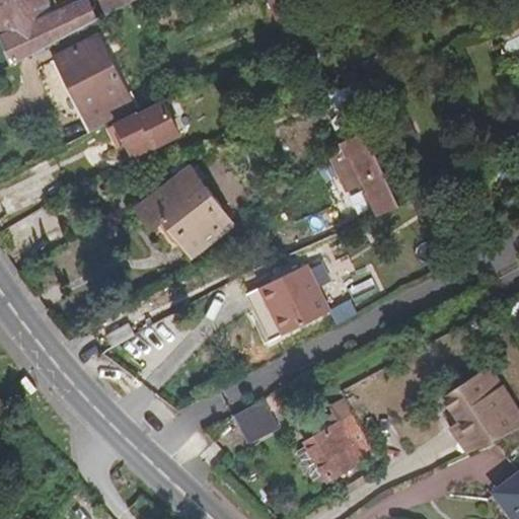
[(50,5),(48,0),(0,0),(0,42),(10,66),(98,20),(89,0),(87,0),(54,14),(42,20),(38,9),(50,5)]
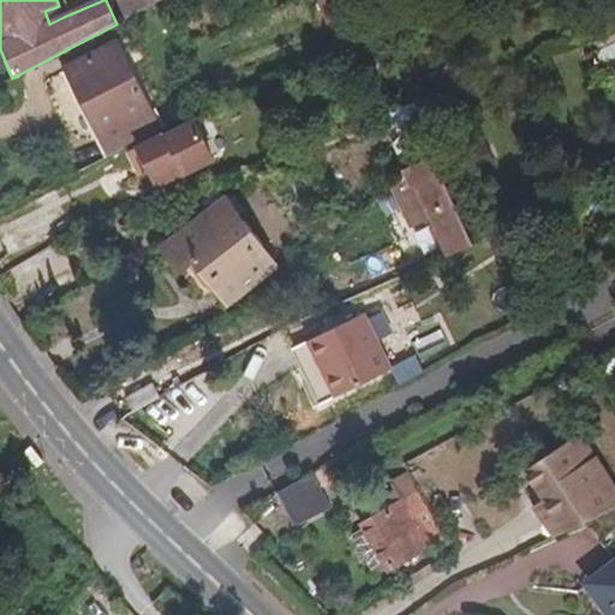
[(168,0),(120,0),(130,18),(168,0)]
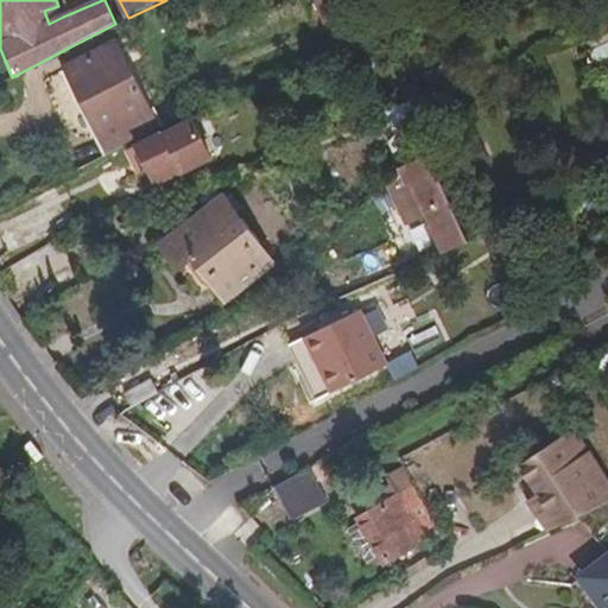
[(63,17),(58,6),(44,11),(49,24),(63,17)]
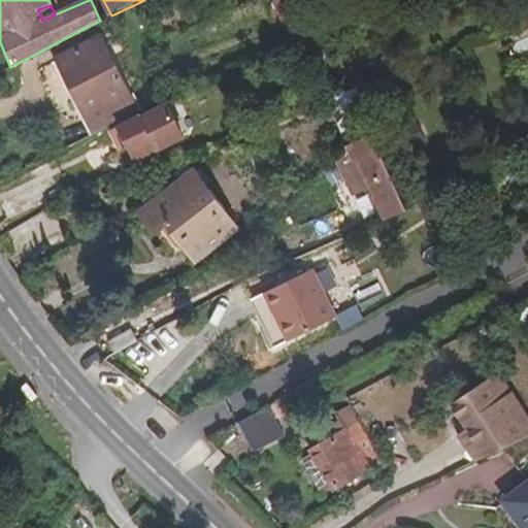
[(139,112),(102,37),(56,60),(94,135),(139,112)]
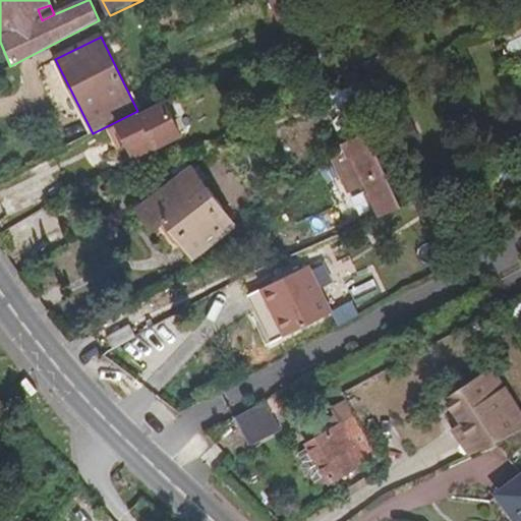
[(367,133),(347,89),(330,95),(340,115),(334,121),(344,143),(367,133)]
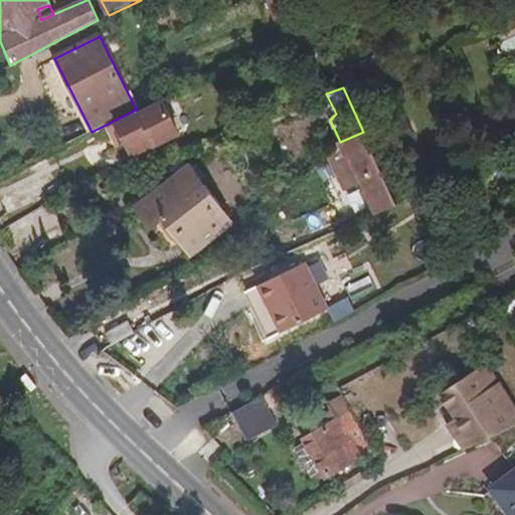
[(160,105),(140,114),(153,141),(148,144),(151,150),(176,137),(160,105)]
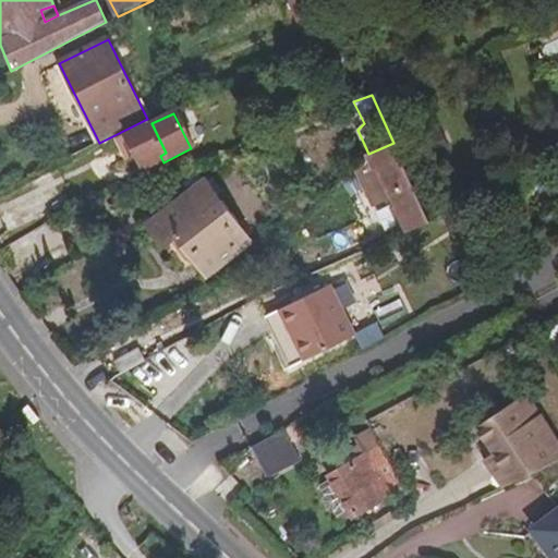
[(124,164),(133,159),(122,137),(152,123),(152,122),(113,141),(124,164)]
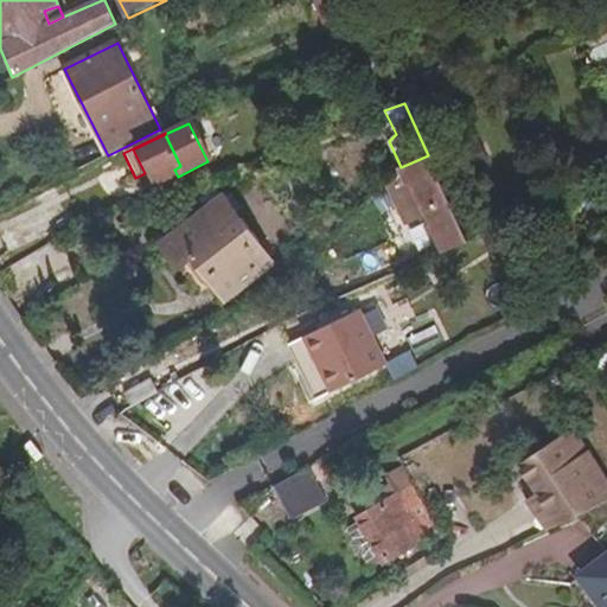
[(165,134),(133,149),(145,173),(148,181),(174,170),(180,166),(165,134)]
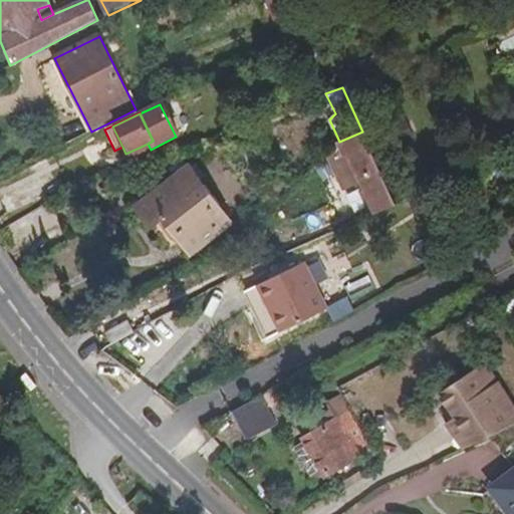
[(395,205),(362,132),(339,142),(337,144),(327,155),(337,180),(355,172),(374,214),(395,205)]
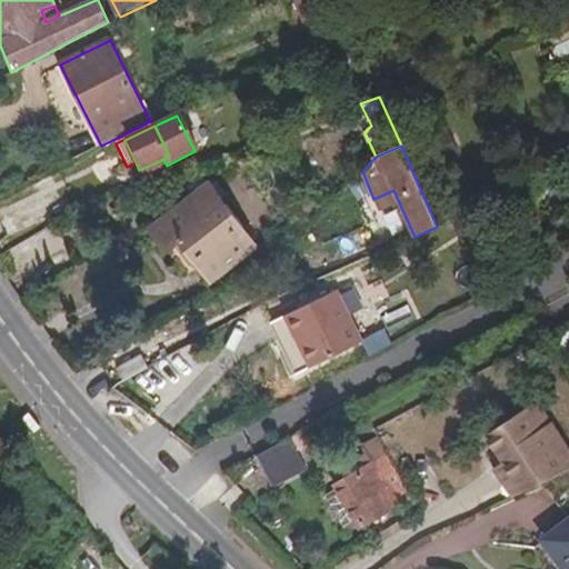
[(206,212),(193,198),(155,227),(175,253),(183,247),(208,280),(256,243),(238,220),(229,226),(215,206),(206,212)]
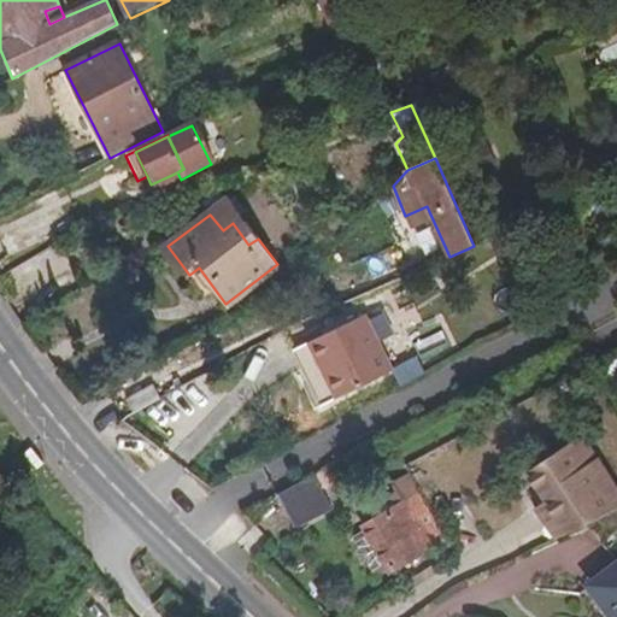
[(58,246),(9,270),(21,293),(69,269),(58,246)]
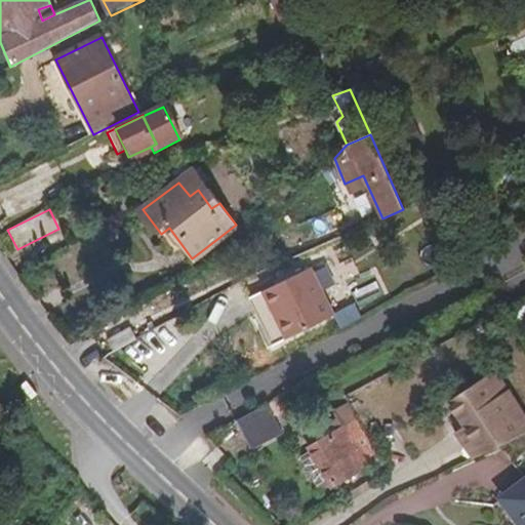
[(335,315),(312,267),(264,290),(288,338),(335,315)]
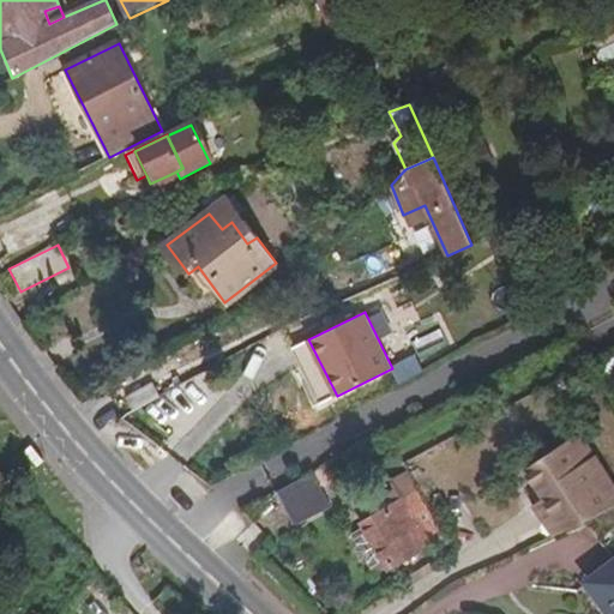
[(337,396),(308,339),(293,348),(321,404),(337,396)]
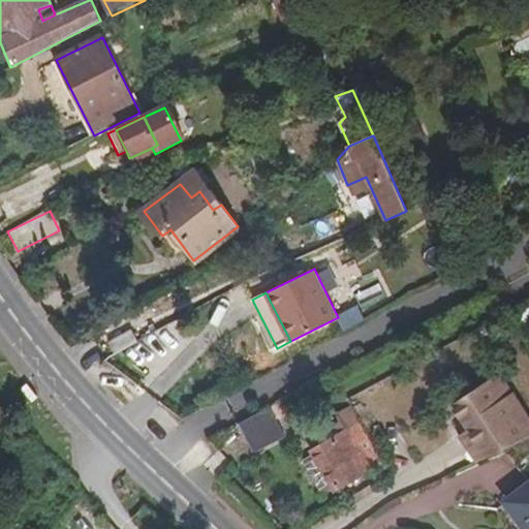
[(528,325),(528,303),(515,311),(505,315),(516,334),(528,325)]
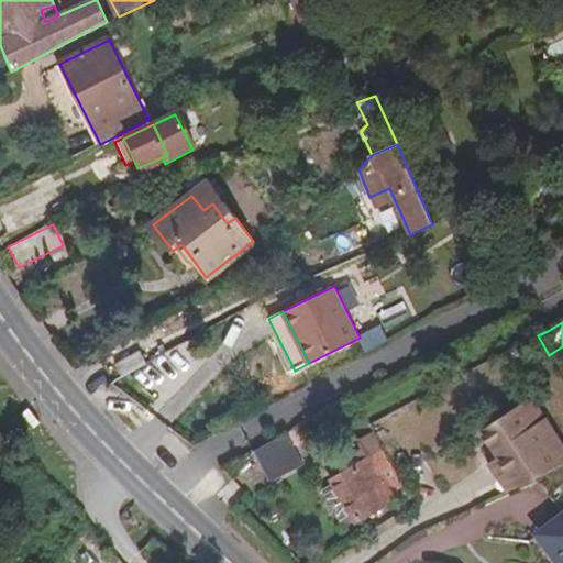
[(114,365),(121,377),(144,364),(139,353),(114,365)]
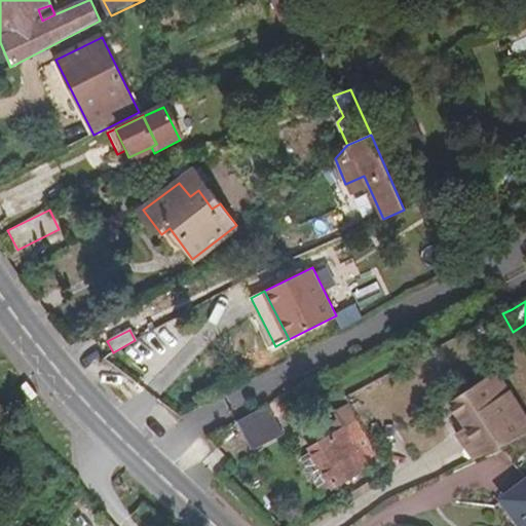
[(449,403),(464,425),(457,431),(476,461),(525,437),(525,416),(518,404),(500,373),(449,403)]
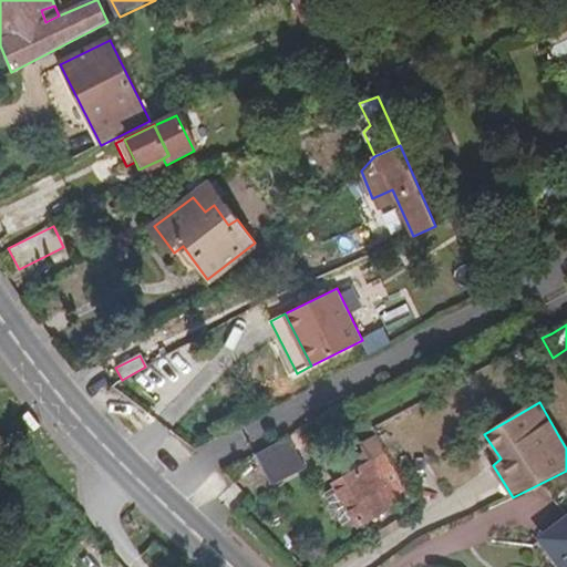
[(0,430),(0,452),(9,447),(0,430)]
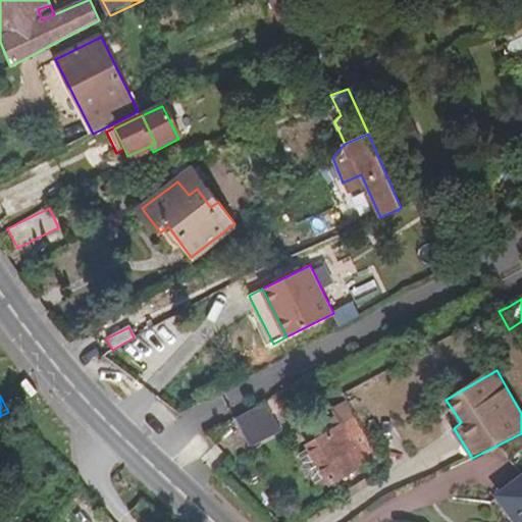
[(282,430),(266,402),(235,418),(250,447),(282,430)]
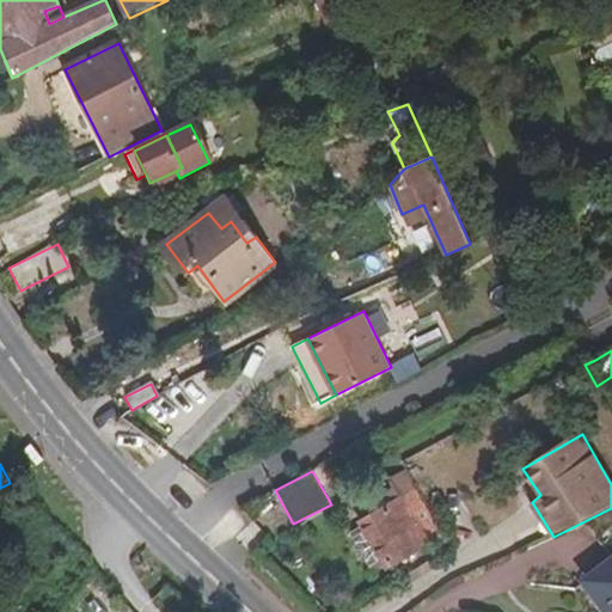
[(414,491),(403,471),(387,479),(392,488),(387,491),(395,503),(414,491)]
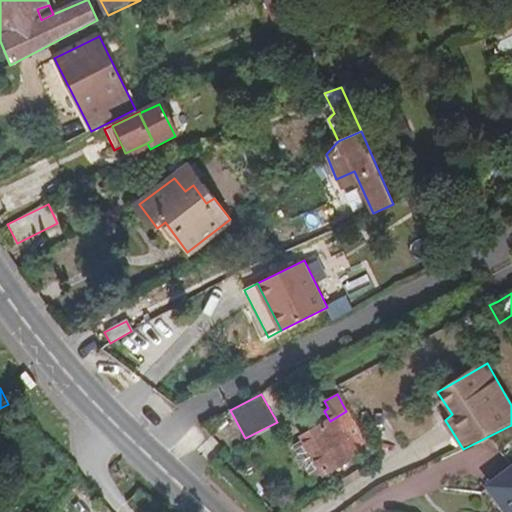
[(368,449),(346,411),(330,421),(301,437),(303,440),(322,471),(325,475),(368,449)]
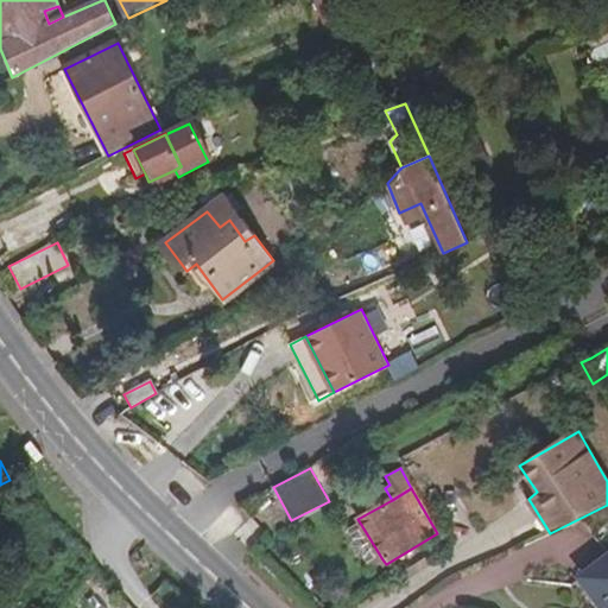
[(382,559),(360,523),(348,530),(353,540),(352,546),(358,556),(363,558),(371,568),(382,559)]
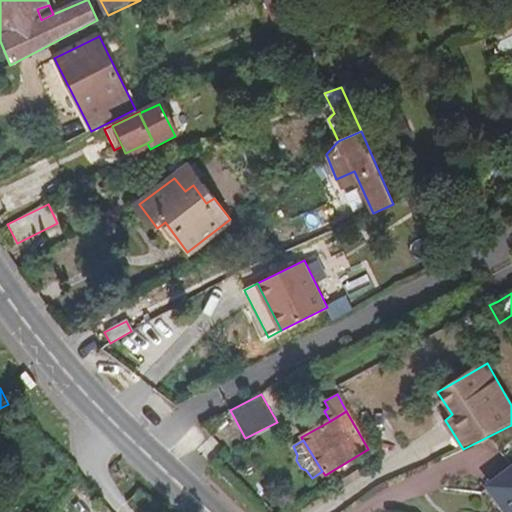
[(511,511),(511,468),(488,486),(506,511),(511,511)]
